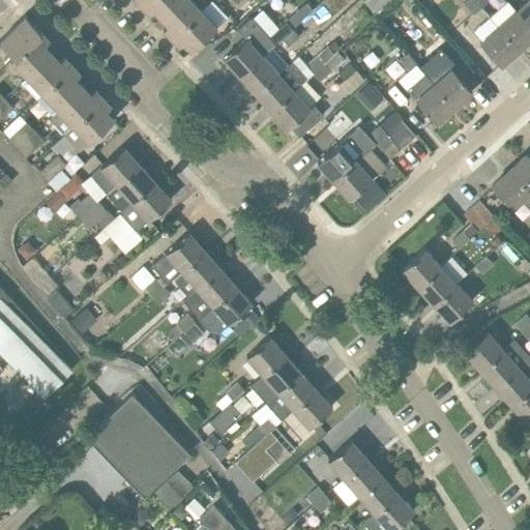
[(146,0),(141,6),(149,15),(153,10),(160,18),(179,0),(146,0)]
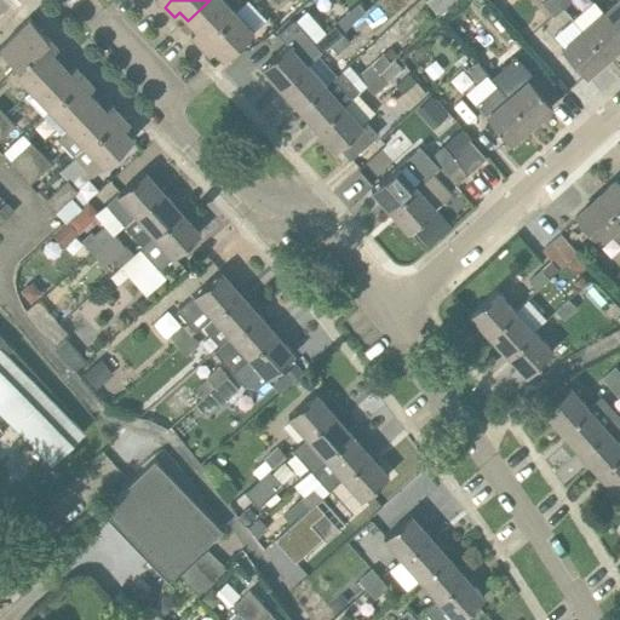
[(225,0),(210,0),(188,21),(196,30),(191,35),(200,45),(236,11),(225,0)]
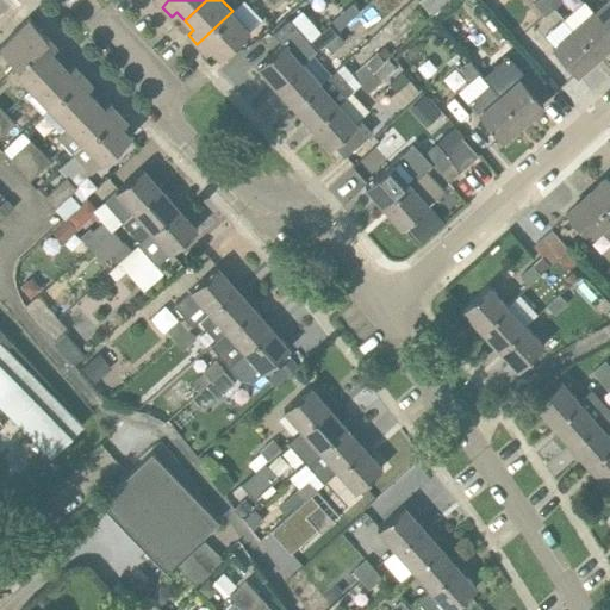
[(263,0),(273,11),(284,0),(263,0)]
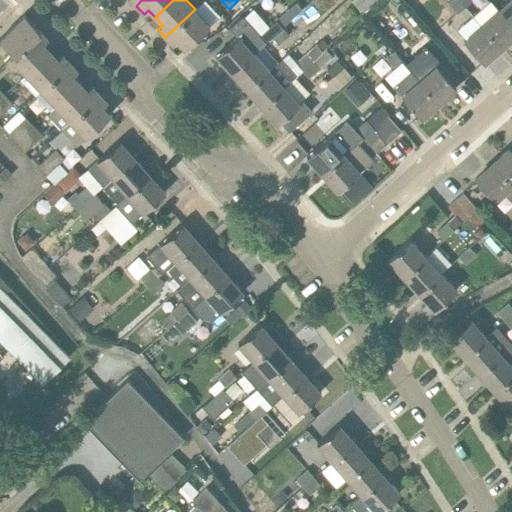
[(364,13),(378,0),(355,0),(353,2),(364,13)]
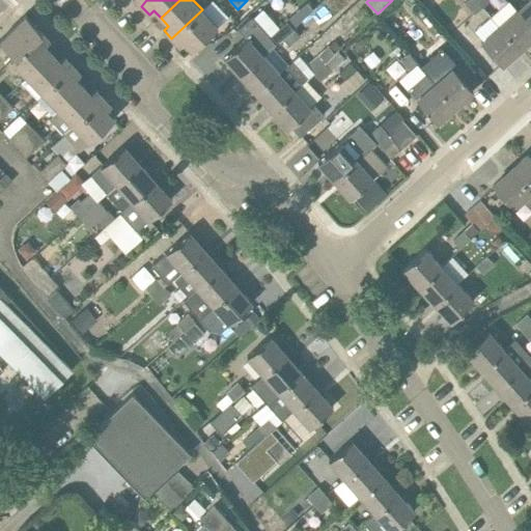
[(476,0),(467,0),(464,3),(474,15),(482,6),(476,0)]
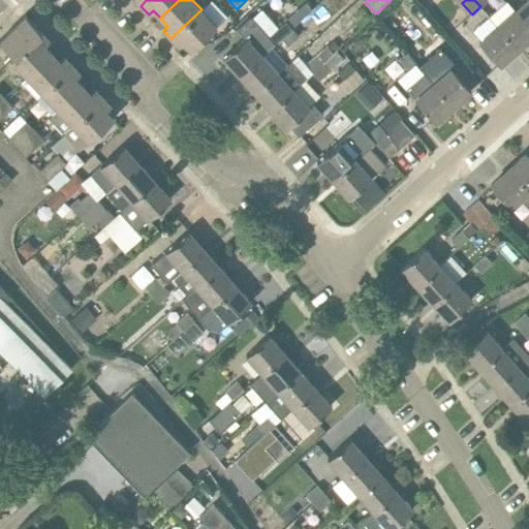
[(528,0),(516,11),(528,26),(528,0)]
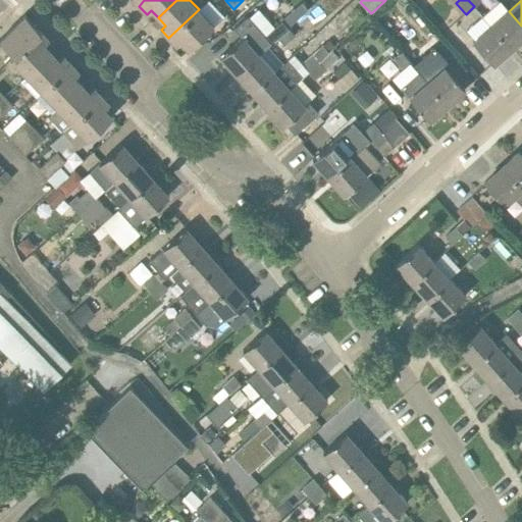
[(492,27),(511,48),(521,38),(521,25),(509,11),(500,1),(482,16),(492,27)]
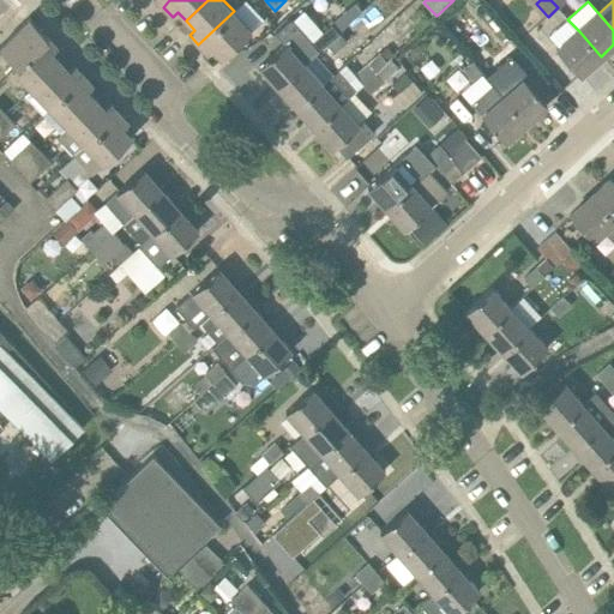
[(349,23),(353,20),(360,13),(353,5),(342,14),(349,23)]
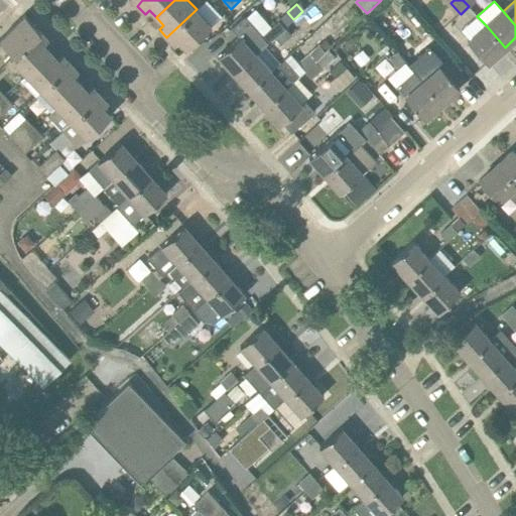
[(197,9),(166,37),(174,45),(179,41),(186,49),(212,26),(197,9)]
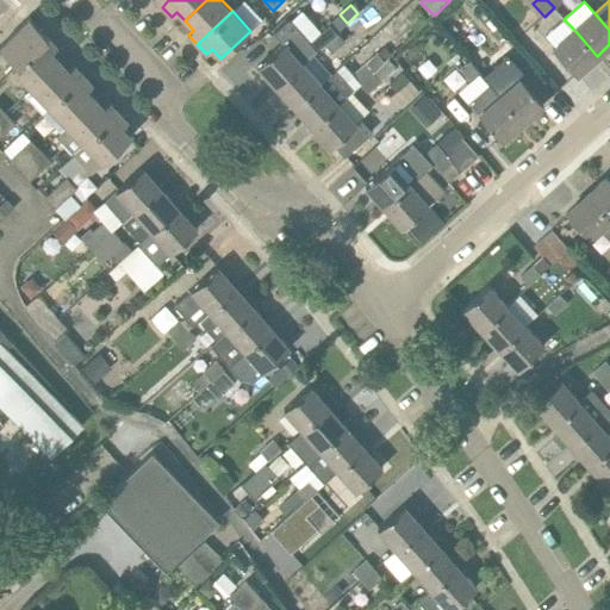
[(12,70),(13,70),(48,38),(30,18),(0,45),(0,48),(17,66),(12,70)]
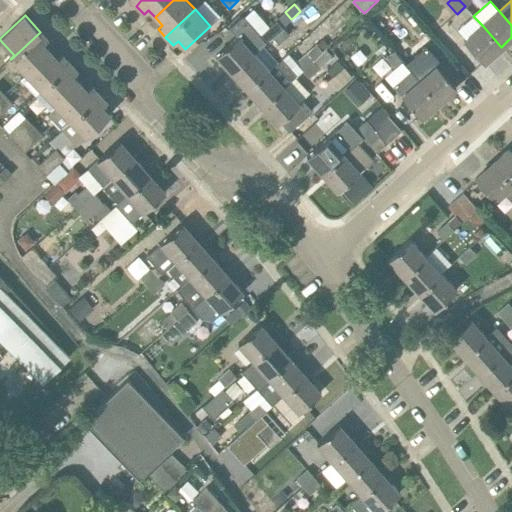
[(216,56),(232,73),(265,44),(266,43),(242,16),(230,28),(238,36),(216,56)]
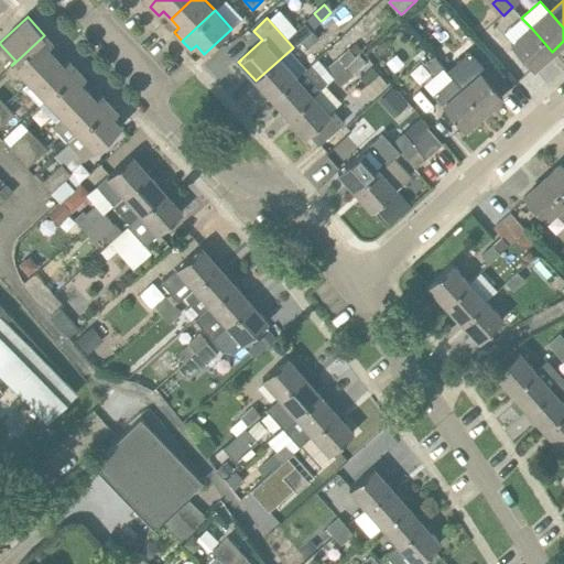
[(321,21),(312,30),(300,41),(307,49),(327,31),(328,32),(333,28),(324,19),(321,21)]
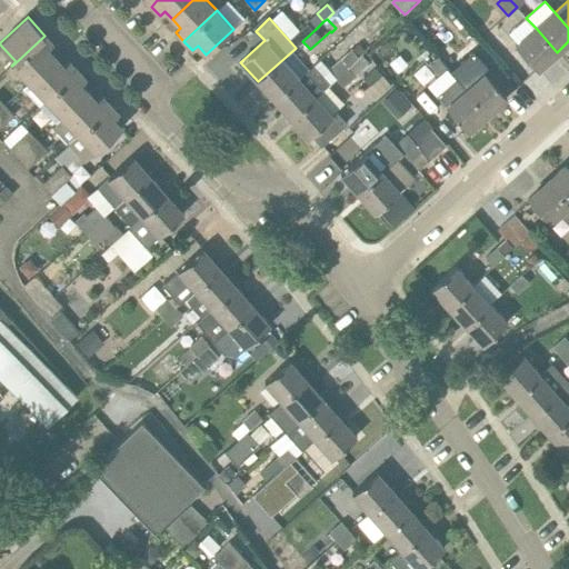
[(295,32),(302,41),(315,30),(307,21),(295,32)]
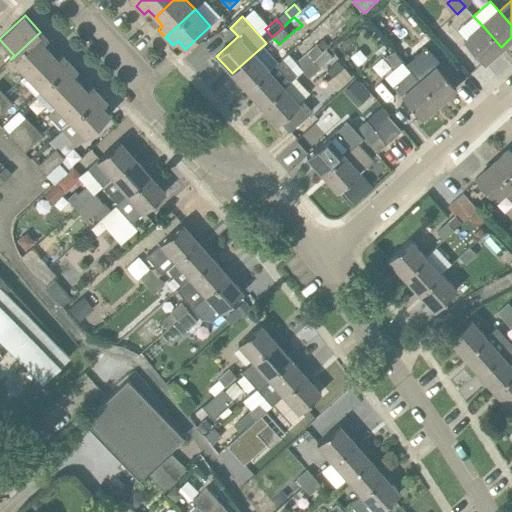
[(501,47),(483,26),(465,42),(484,63),(501,47)]
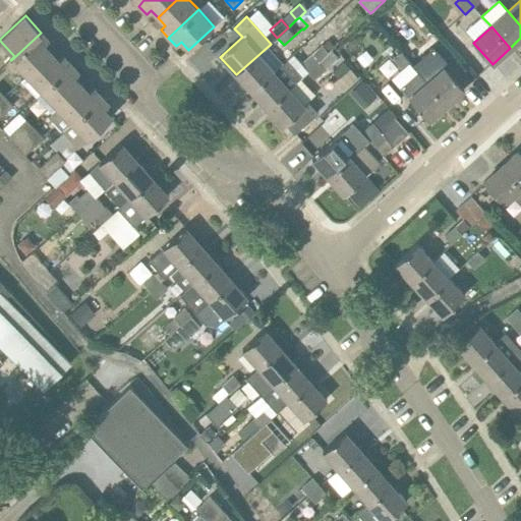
[(41,33),(11,60),(26,76),(51,53),(44,45),(49,41),(41,33)]
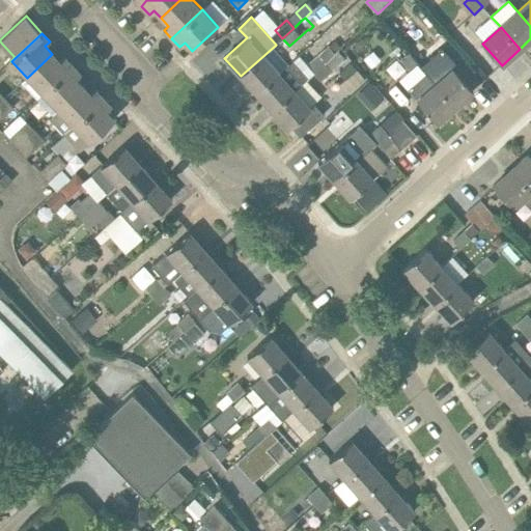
[(275,46),(241,76),(256,93),(289,63),(275,46)]
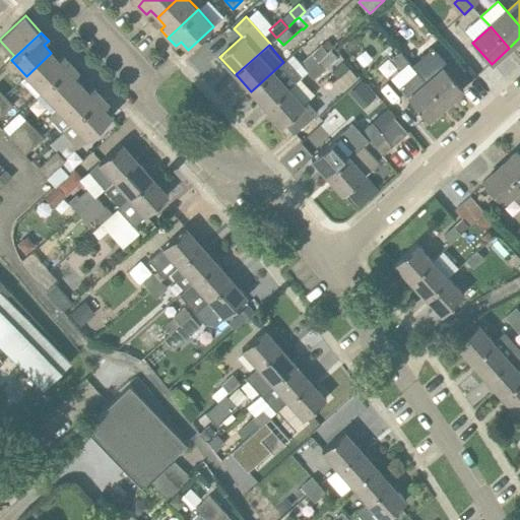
[(306,70),(327,52),(322,45),(300,63),(306,70)]
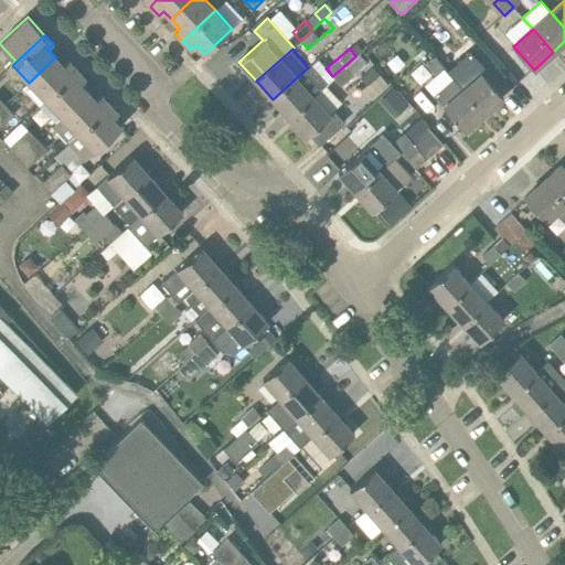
[(414,57),(418,62),(428,53),(424,49),(414,57)]
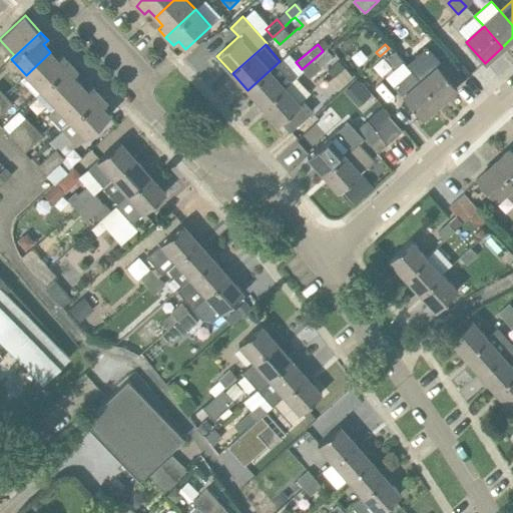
[(413,72),(440,103),(457,88),(439,66),(429,75),(402,45),(394,52),(404,62),(413,72)]
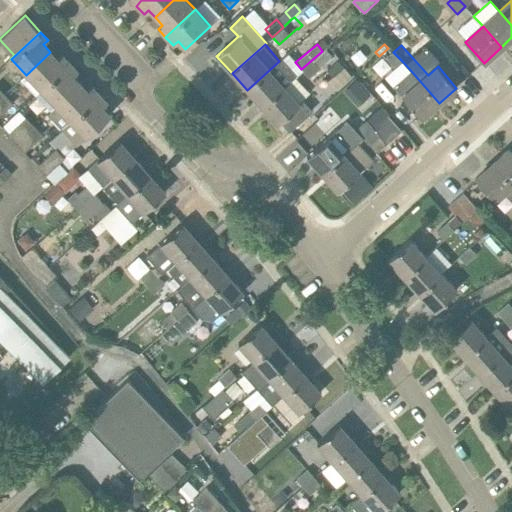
[(314,59),(321,67),(333,56),(326,48),(314,59)]
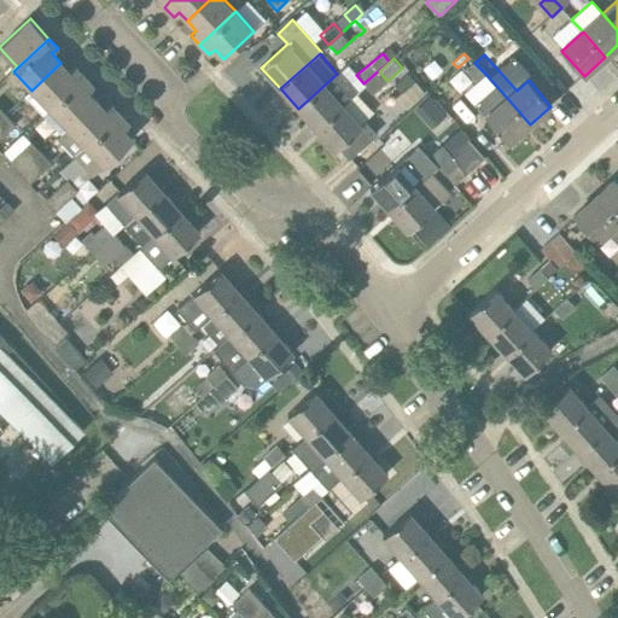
[(60,63),(31,91),(50,110),(85,76),(75,66),(70,71),(60,63)]
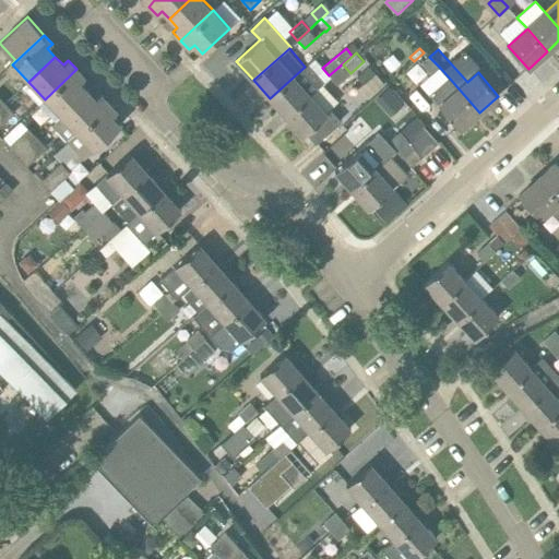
[(440,68),(429,57),(421,63),(431,75),(432,74),(440,68)]
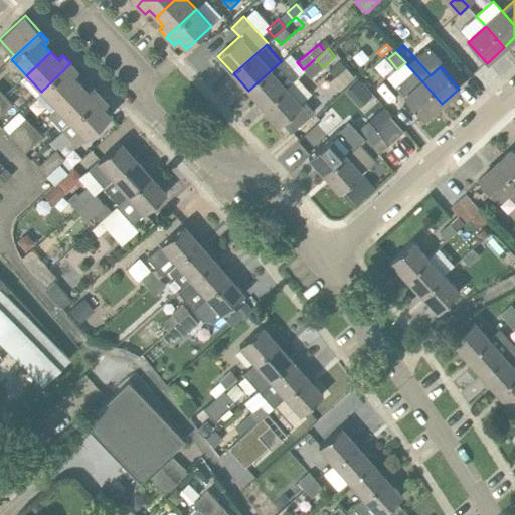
[(324,68),(323,67),(316,59),(304,70),(312,79),(324,68)]
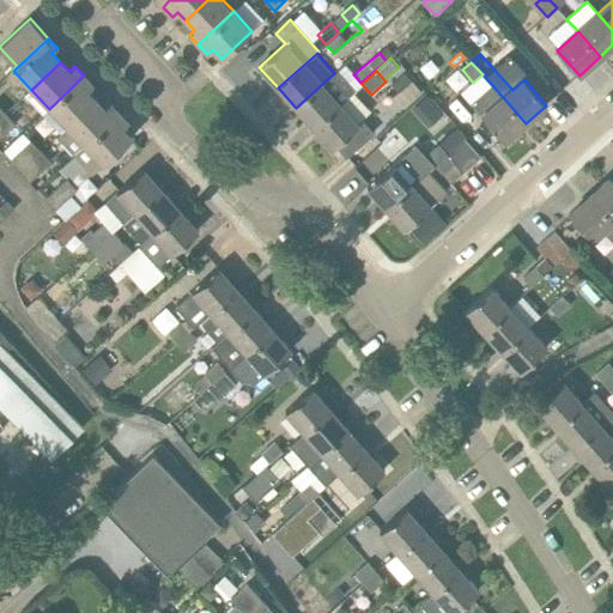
[(334,73),(296,108),(314,127),(340,104),(352,92),(334,73)]
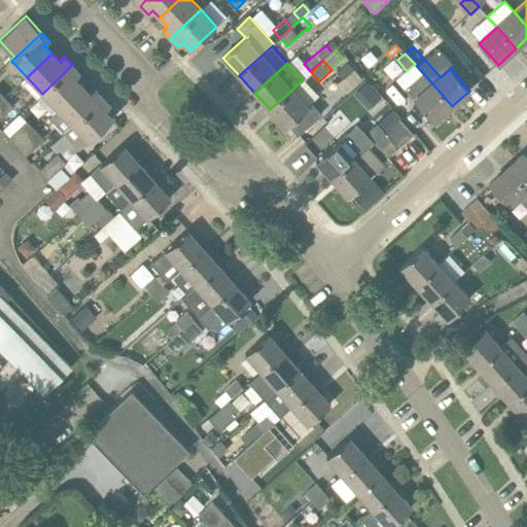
[(72,65),(42,94),(57,109),(82,85),(75,78),(80,73),(72,65)]
